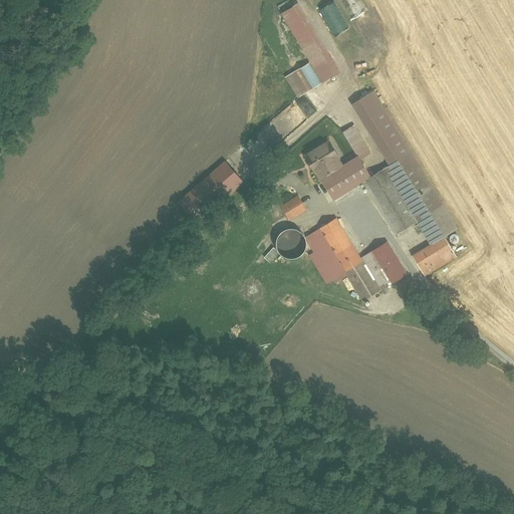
[(314,0),(338,47),(353,40),(333,0),(314,0)]
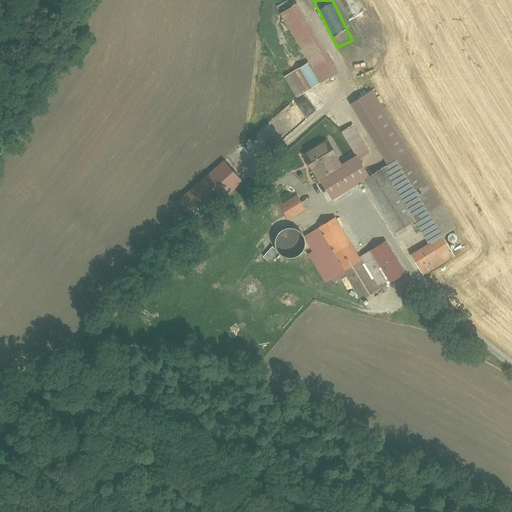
[(325,60),(293,6),(280,14),(309,62),(312,68),(324,60),(325,60)]
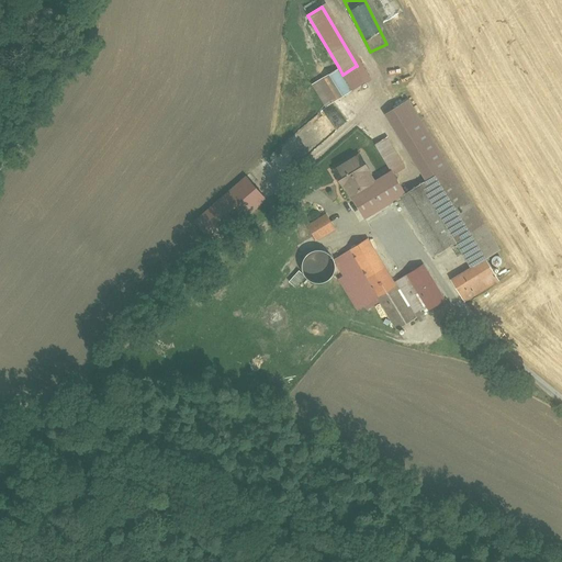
[(339,68),(312,85),(326,108),(336,101),(361,86),(357,78),(361,75),(356,66),(343,75),(339,68)]
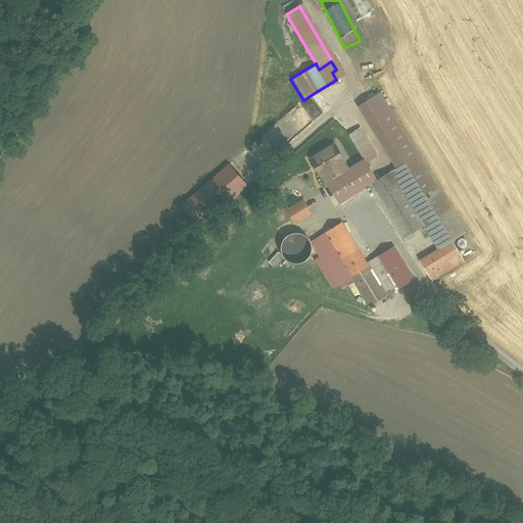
[(394,169),(418,155),(382,95),(359,109),(394,169)]
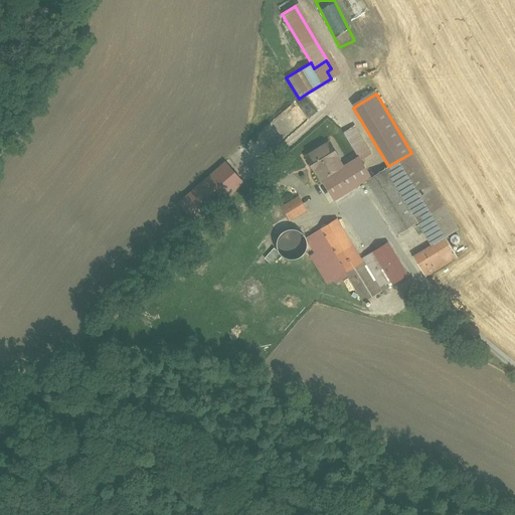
[(280,122),(291,134),(317,112),(306,100),(280,122)]
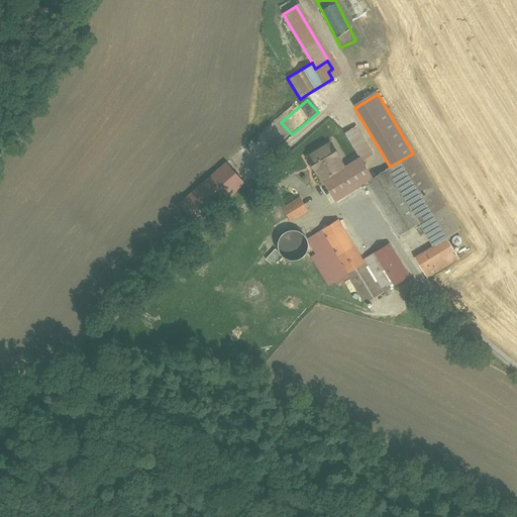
[(374,154),(358,130),(346,133),(362,158),(364,161),(374,154)]
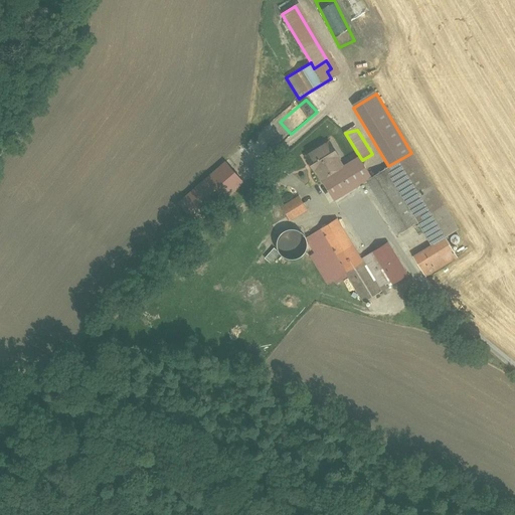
[(330,142),(306,156),(317,173),(318,173),(322,179),(344,166),(340,159),(330,142)]
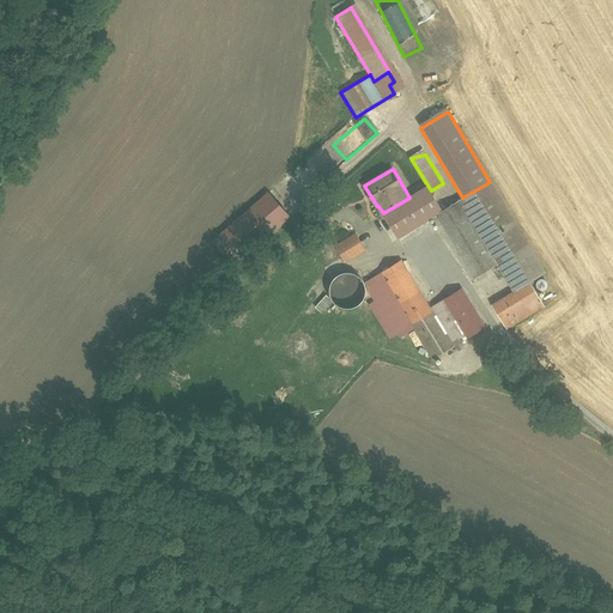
[(546,274),(490,182),(462,198),(459,200),(498,265),(515,292),(530,283),(546,274)]
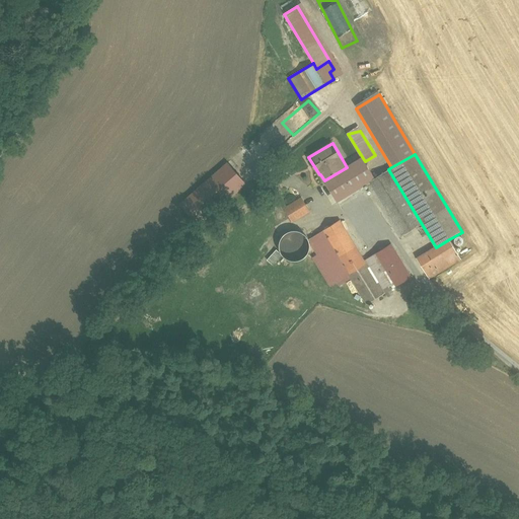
[(347,167),(324,180),(337,202),(367,183),(375,178),(365,161),(363,158),(347,167)]
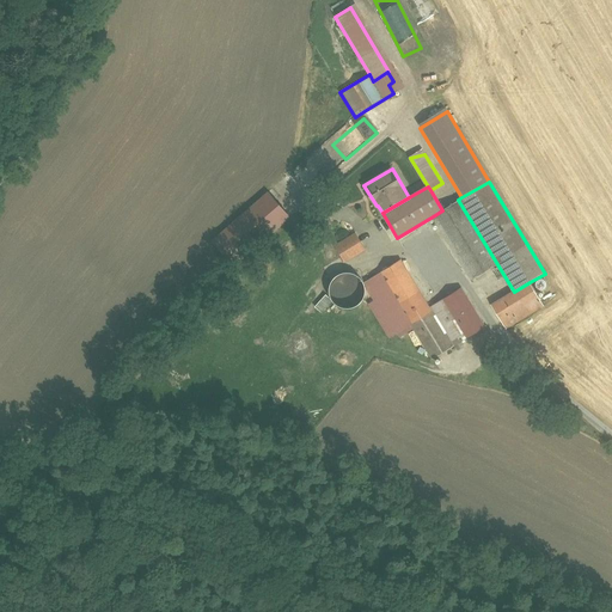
[(458,200),(442,210),(433,216),(472,280),(497,264),(458,200)]
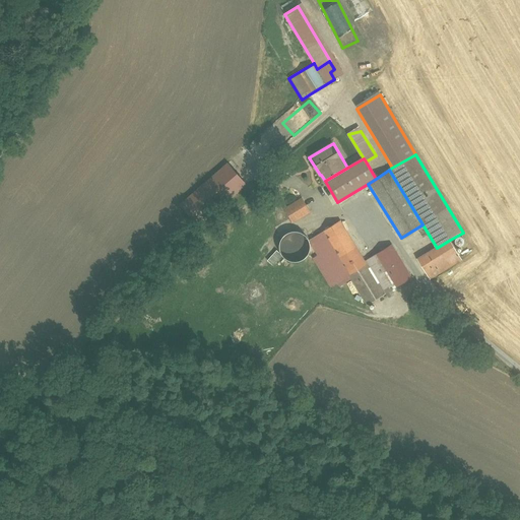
[(240,174),(205,202),(220,221),(255,193),(240,174)]
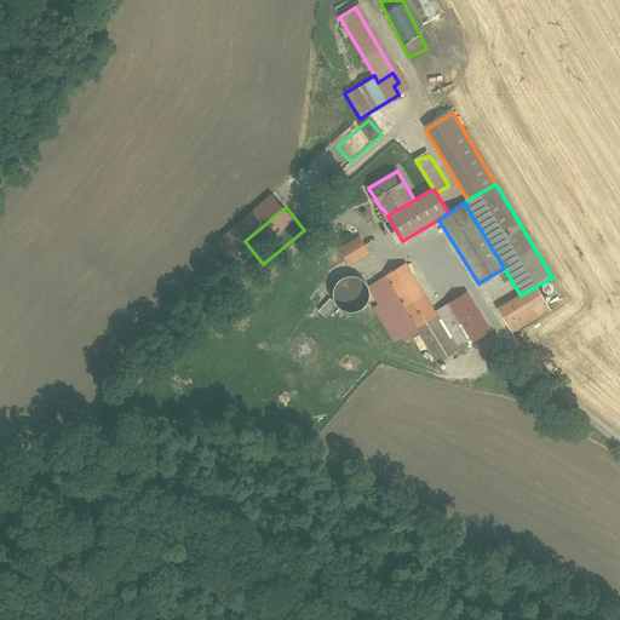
[(361,237),(340,250),(349,264),(369,252),(361,237)]
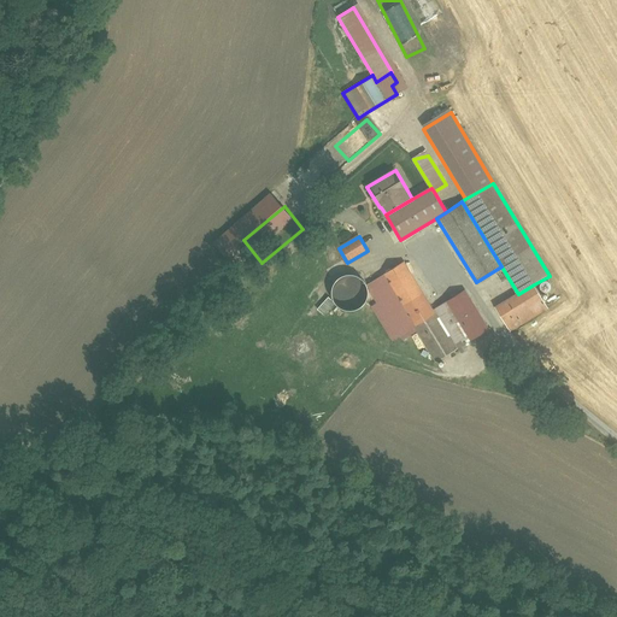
[(404,262),(383,275),(415,327),(435,313),(433,310),(404,262)]
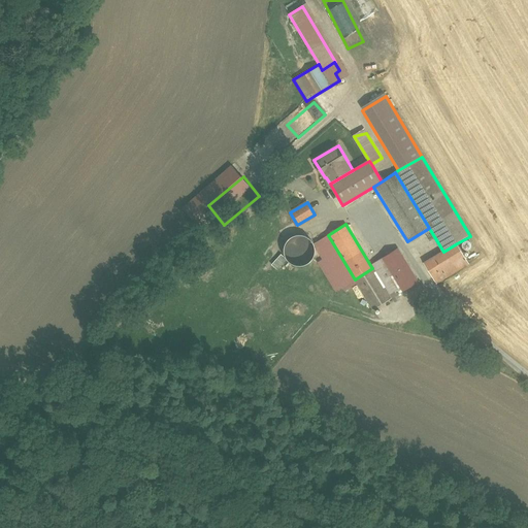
[(299,234),(297,235),(295,235),(293,236),(292,237),(290,238),(288,240),(287,241),(286,243),(286,245),(285,248),(285,250),(285,252),(286,254),(286,256),(288,258),(289,260),(290,261),(292,262),(293,263),(295,264),(298,265),(301,265),(304,265),(306,264),(307,263),(309,263),(310,262),(311,260),(314,258),(315,256),(315,254),(316,253),(316,250),(315,246),(315,244),(314,242),(312,241),(310,238),(309,237),(307,236),(305,235),(303,235),(302,234),(299,234)]
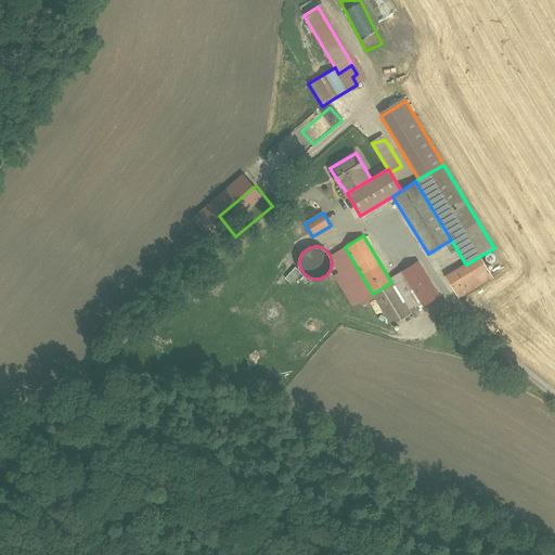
[(373,294),(345,247),(335,253),(337,257),(345,269),(364,300),(373,294)]
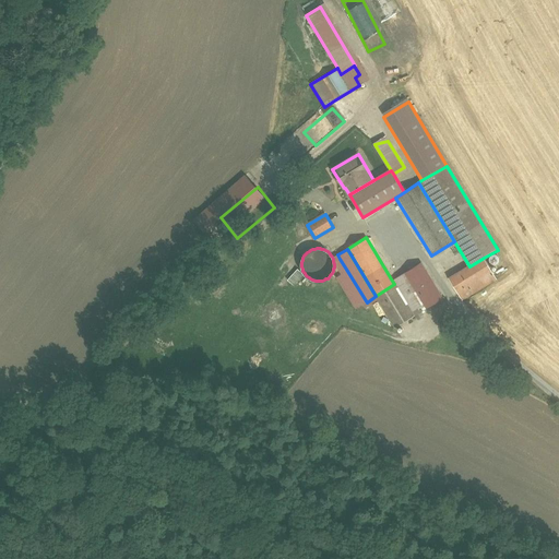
[(470,266),(450,278),(462,299),(497,278),(484,258),(470,266)]
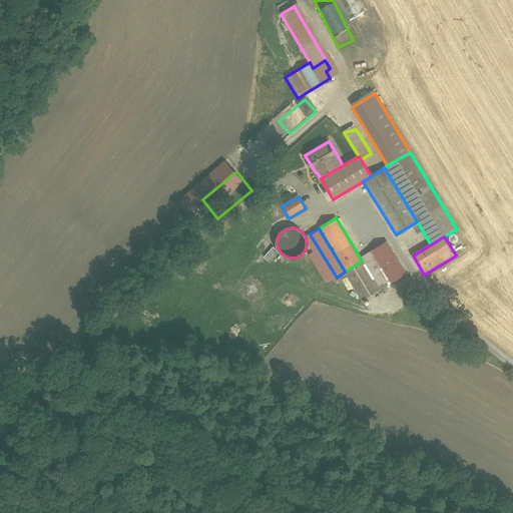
[(459,240),(458,239),(457,239),(456,238),(455,238),(454,239),(453,239),(453,240),(452,241),(451,242),(451,243),(451,244),(452,244),(452,245),(452,246),(453,246),(454,247),(456,247),(457,247),(458,247),(459,246),(460,245),(460,244),(460,243),(460,242),(460,241),(460,240),(459,240)]
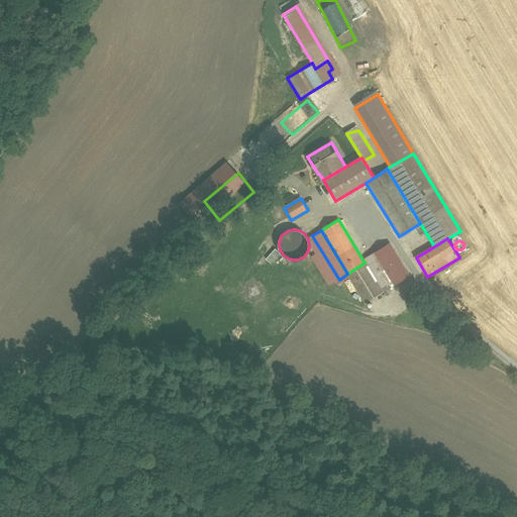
[(409,277),(389,243),(363,260),(365,263),(366,263),(384,293),(409,277)]
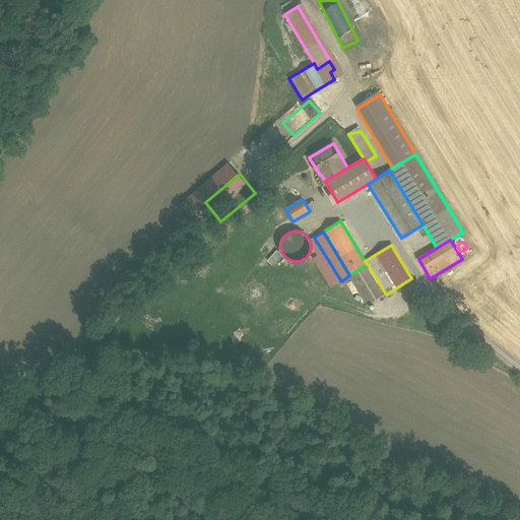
[(267,260),(273,266),(282,255),(276,250),(267,260)]
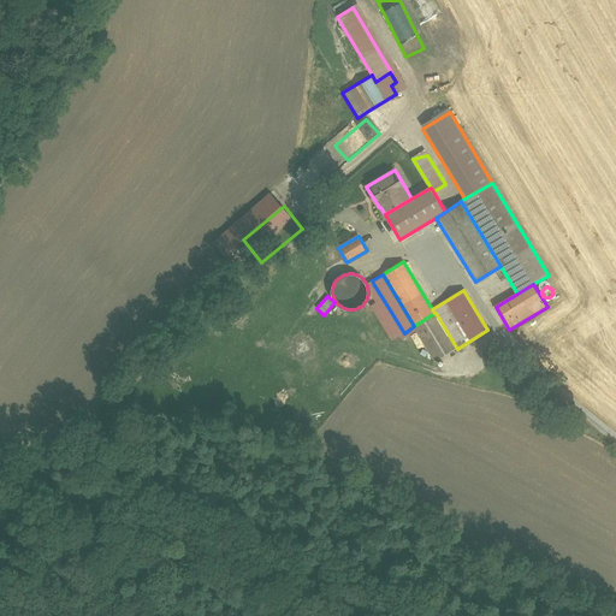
[(404,333),(383,298),(372,306),(394,339),(404,333)]
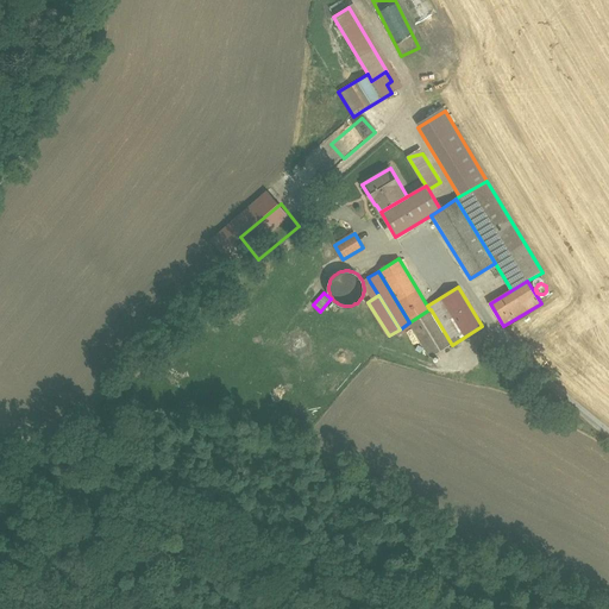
[(429,309),(409,322),(431,357),(452,345),(431,309),(429,309)]
